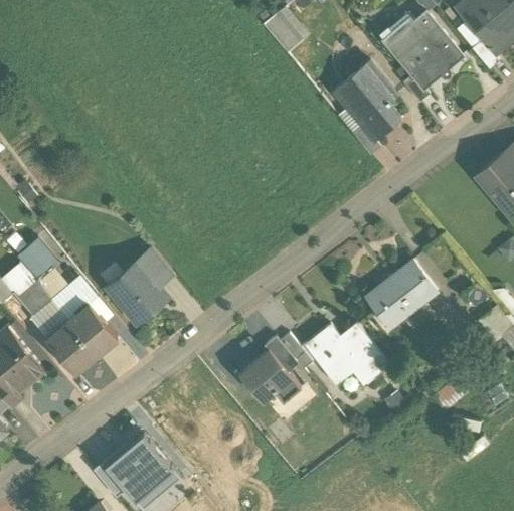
[(434,5),(430,0),(419,0),(427,9),(434,5)]
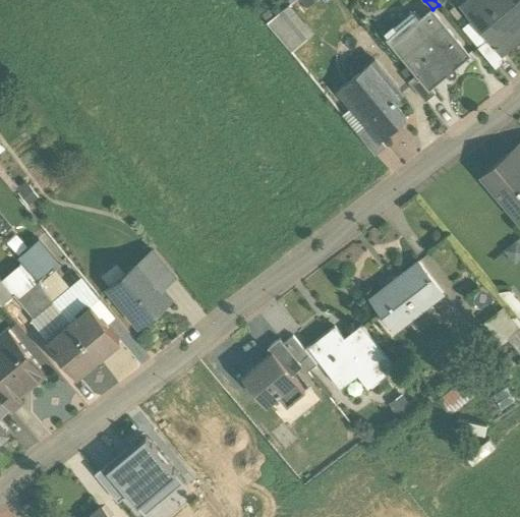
[(469,0),(462,7),(471,19),(486,6),(480,0),(469,0)]
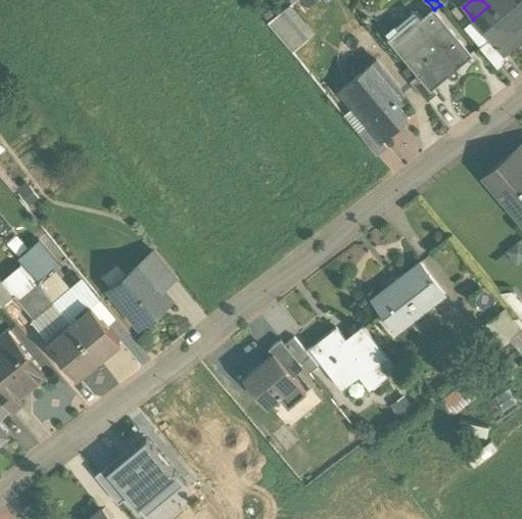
[(521,0),(482,0),(488,6),(473,19),(490,40),(503,55),(505,54),(521,39),(521,37),(520,35),(521,32),(521,0)]
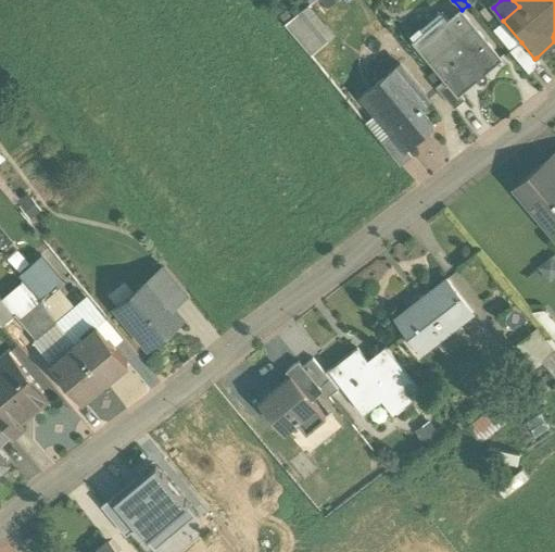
[(461,12),(418,47),(445,79),(457,93),(458,92),(474,80),(475,83),(478,84),(480,84),(482,84),(484,83),(487,80),(487,78),(487,76),(487,74),(484,72),(499,60),(461,12)]
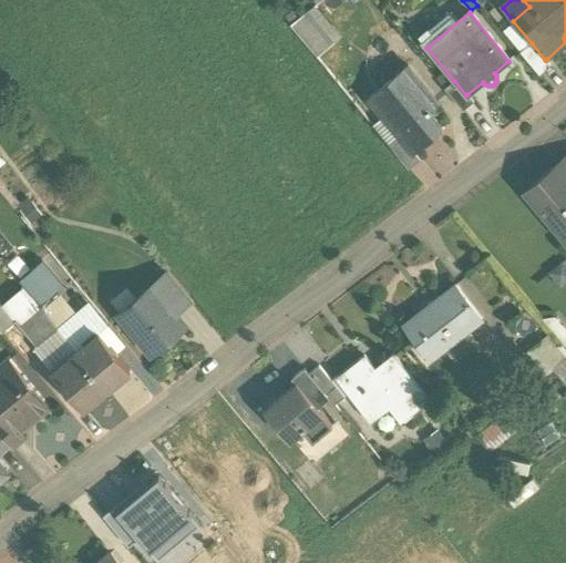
[(332,48),(306,17),(289,29),(316,62),(332,48)]
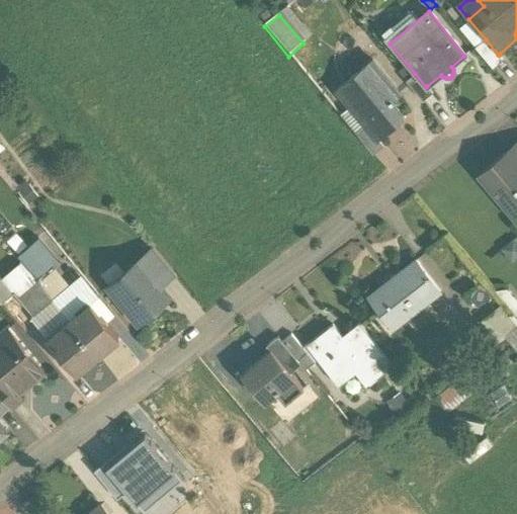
[(498,55),(486,39),(474,50),(491,71),(505,60),(500,54),(498,55)]
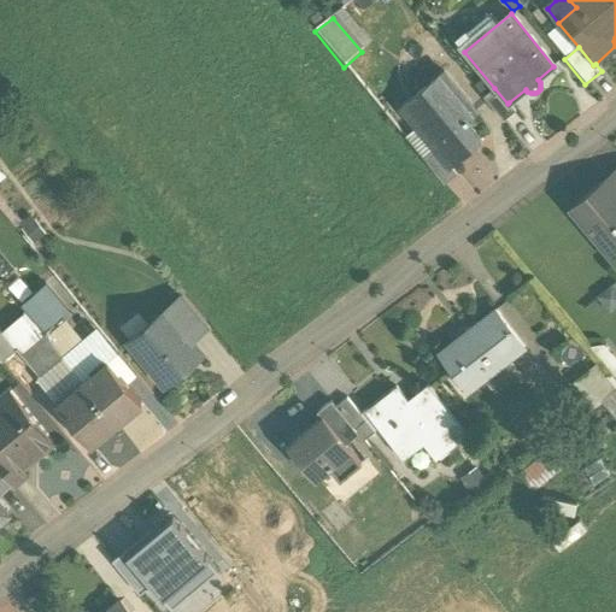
[(475,115),(443,75),(399,111),(415,129),(404,139),(422,160),(433,152),(447,169),(449,169),(469,151),(462,142),(473,134),(464,124),(475,115)]
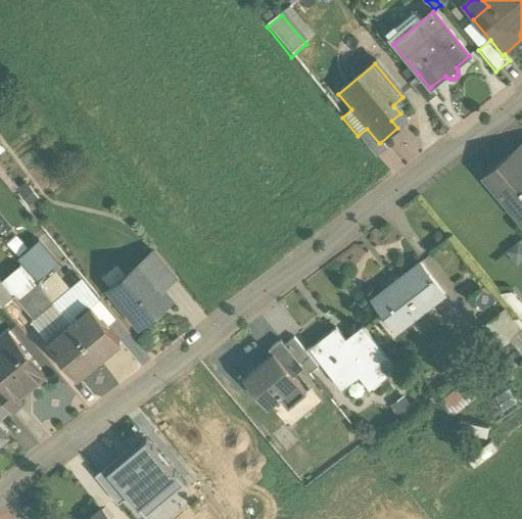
[(430,88),(419,75),(408,84),(424,103),(436,93),(431,87),(430,88)]
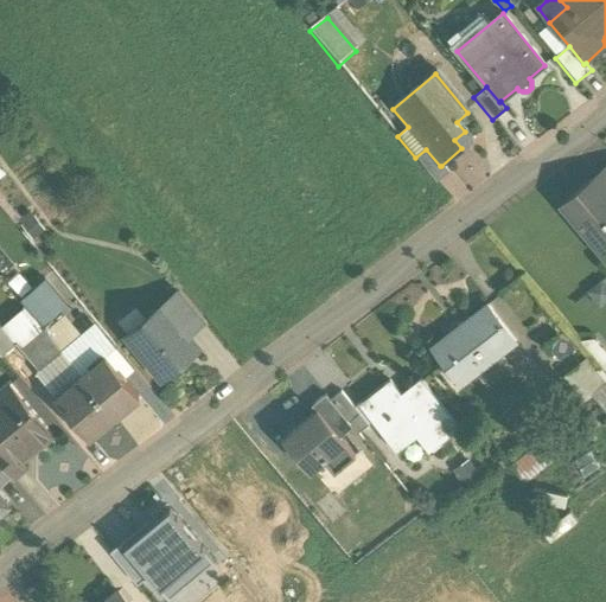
[(440,166),(426,149),(415,158),(437,184),(448,173),(441,166),(440,166)]
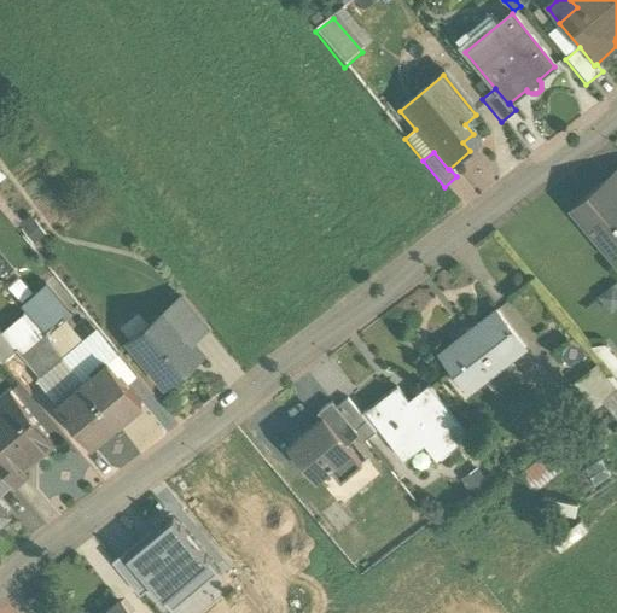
[(616,192),(607,181),(571,212),(610,257),(616,250),(616,192)]
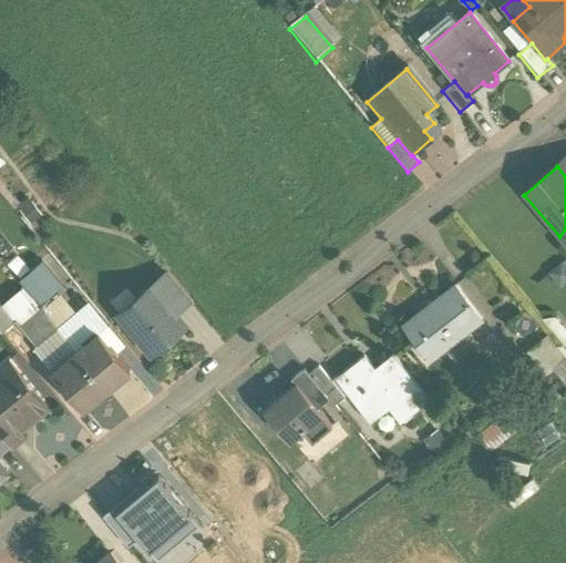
[(45,232),(38,223),(30,229),(38,239),(45,232)]
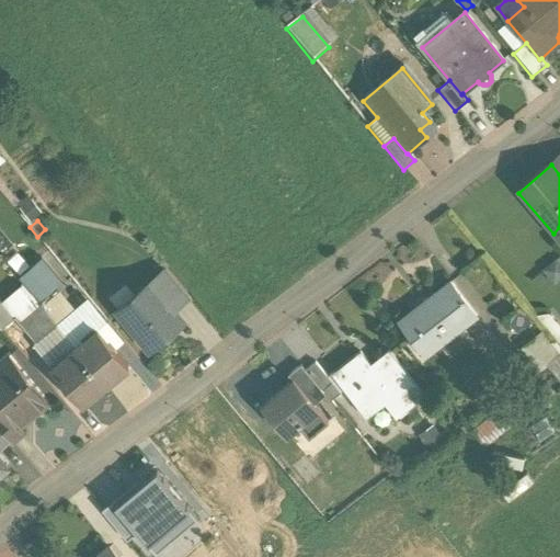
[(187,299),(166,272),(149,286),(171,313),(172,313),(187,299)]
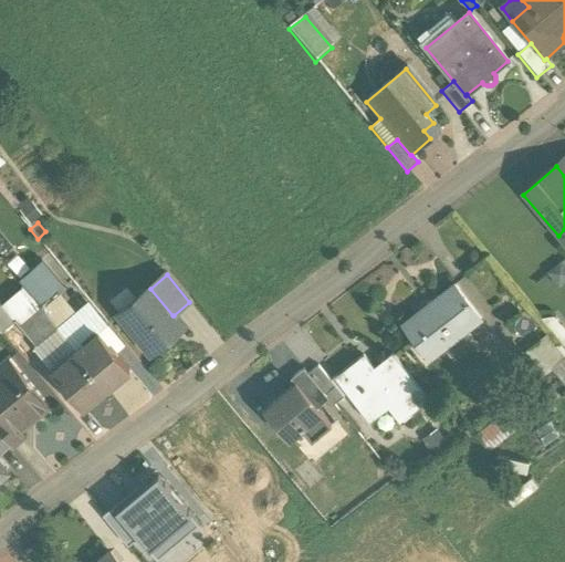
[(454,288),(404,328),(429,361),(480,321),(454,288)]
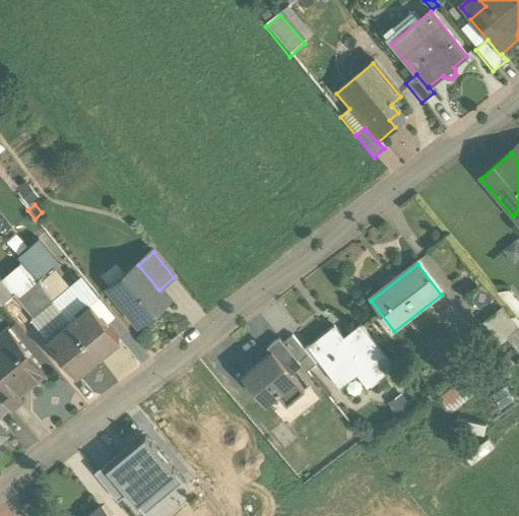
[(158,289),(138,265),(108,289),(138,326),(169,301),(159,289),(158,289)]
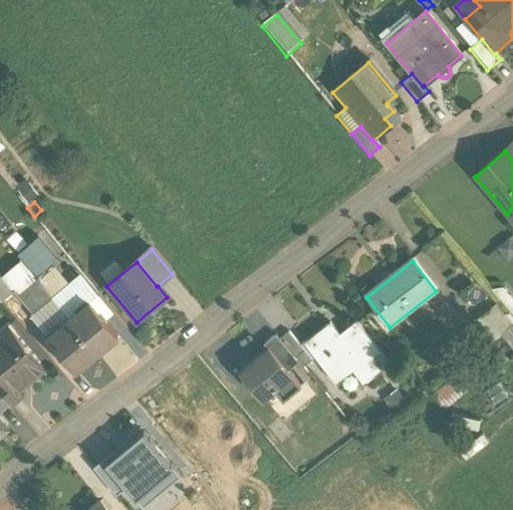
[(66,287),(58,277),(42,291),(50,301),(66,287)]
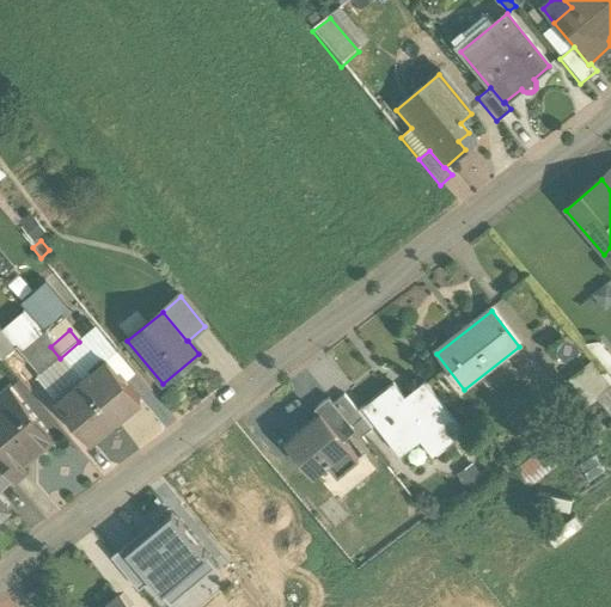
[(0,361),(13,350),(0,335),(0,361)]
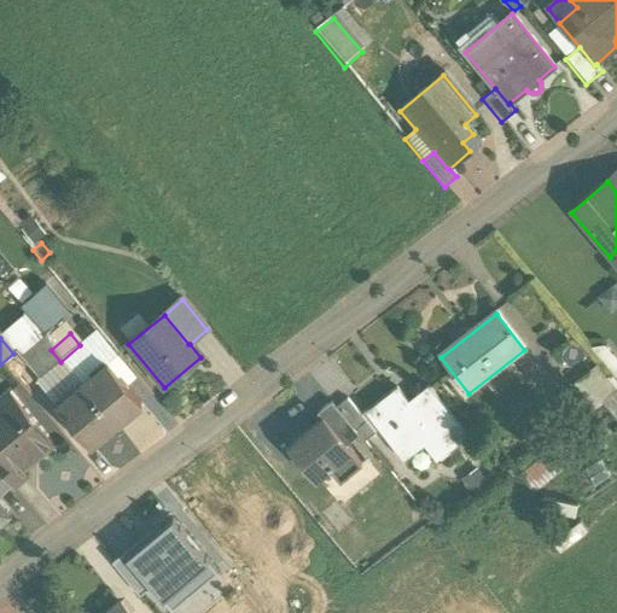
[(51,350),(42,339),(21,357),(39,379),(35,381),(56,407),(81,386),(51,350)]
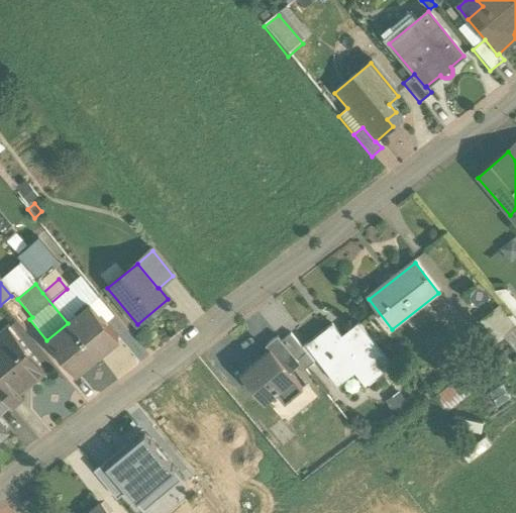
[(88,306),(68,323),(96,357),(116,340),(88,306)]
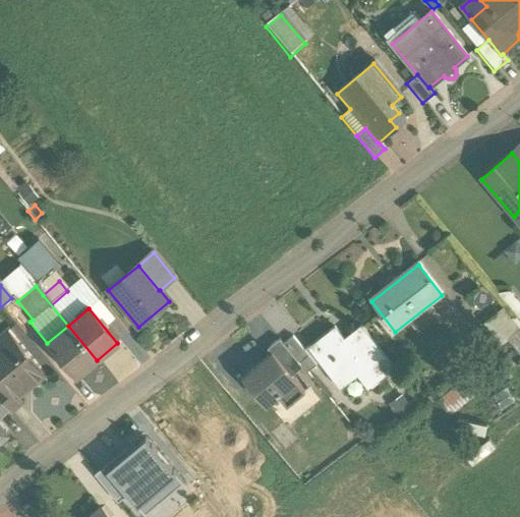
[(501,346),(518,332),(502,311),(484,325),(501,346)]
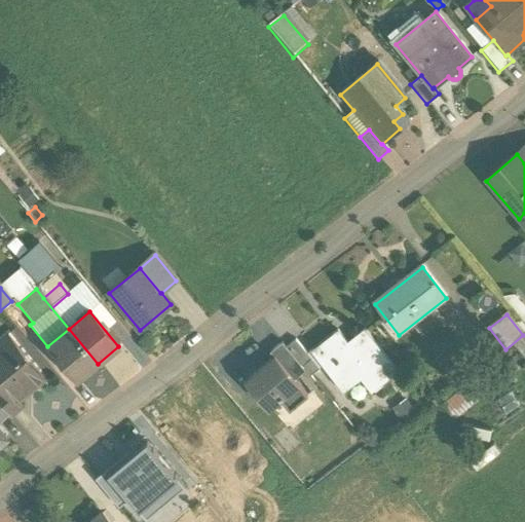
[(98,364),(69,329),(47,346),(46,347),(76,382),(98,364)]
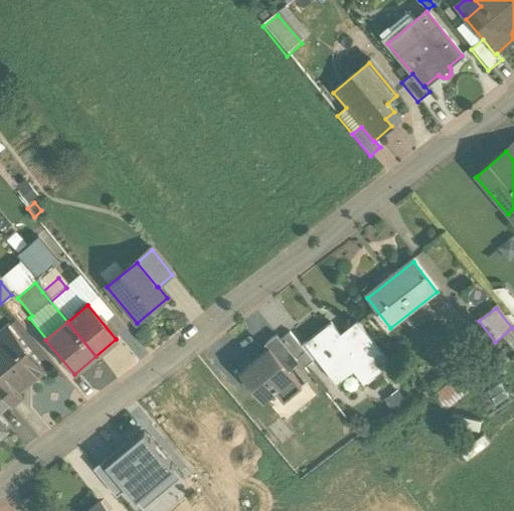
[(355,324),(339,336),(330,324),(304,344),(335,384),(352,371),(362,385),(388,365),(355,324)]
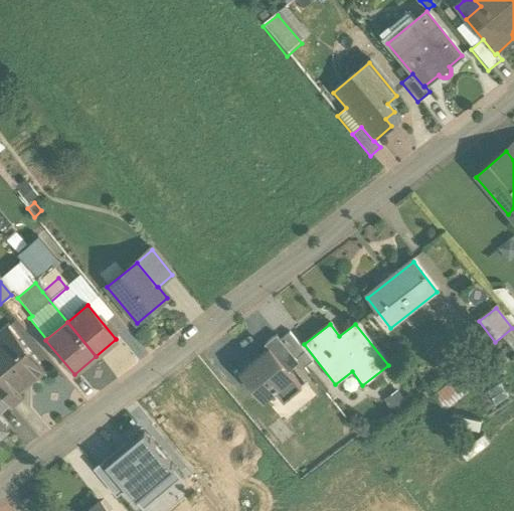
[(41,373),(5,330),(0,333),(0,359),(6,367),(0,372),(0,381),(13,396),(14,395),(41,373)]
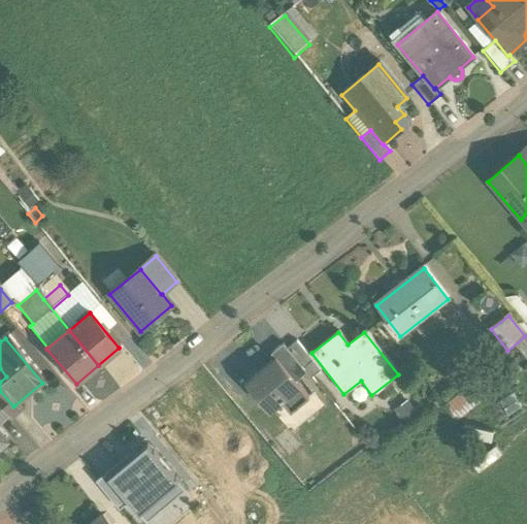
[(320,371),(296,342),(287,351),(305,373),(310,380),(320,371)]
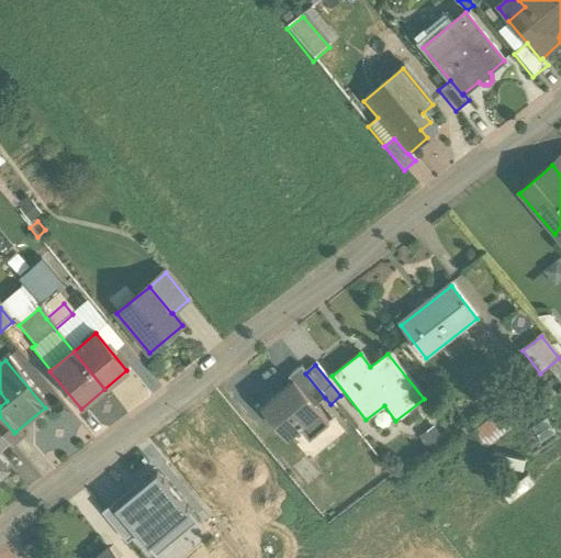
[(305,374),(300,368),(287,379),(291,383),(292,382),(314,408),(325,398),(305,374)]
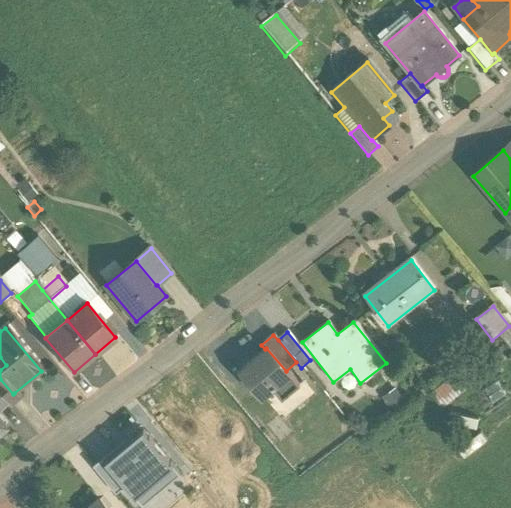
[(286,371),(266,348),(265,349),(238,371),(261,399),(271,390),(289,376),(286,371)]
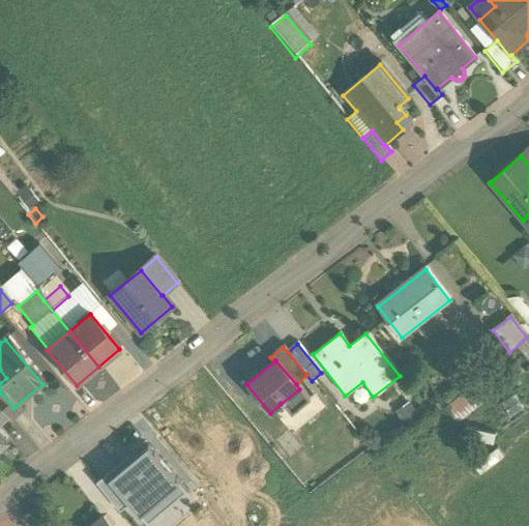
[(299,389),(281,404),(291,416),(309,401),(299,389)]
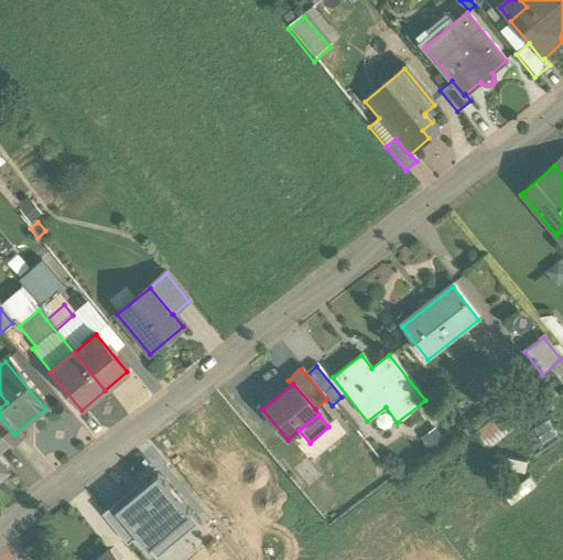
[(14,434),(0,418),(0,435),(9,448),(20,438),(15,433),(14,434)]
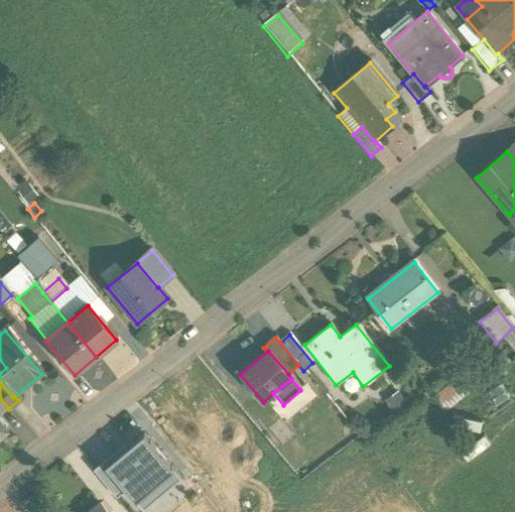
[(444,411),(462,396),(451,383),(433,398),(444,411)]
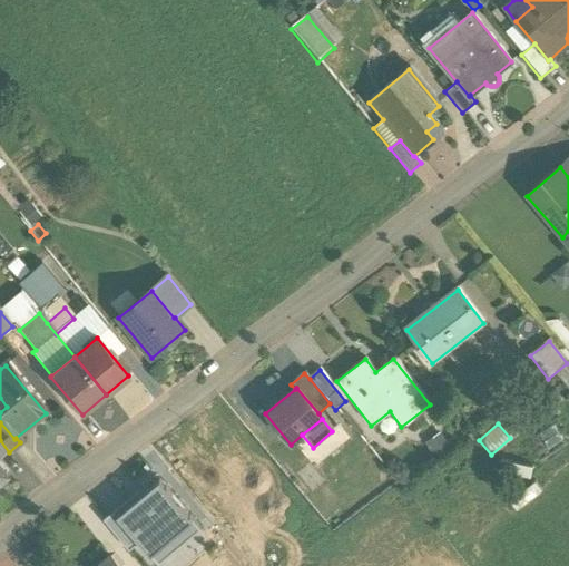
[(451,456),(439,437),(425,445),(438,464),(451,456)]
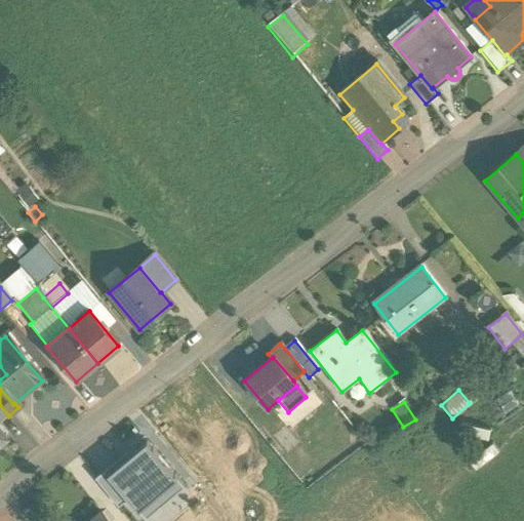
[(0,423),(8,416),(0,405),(0,423)]
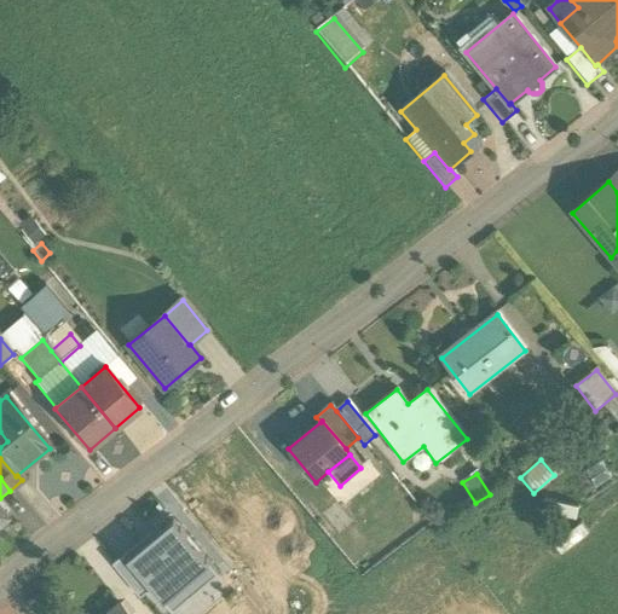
[(128,559),(154,588),(172,609),(215,572),(173,521),(155,536),(128,559)]
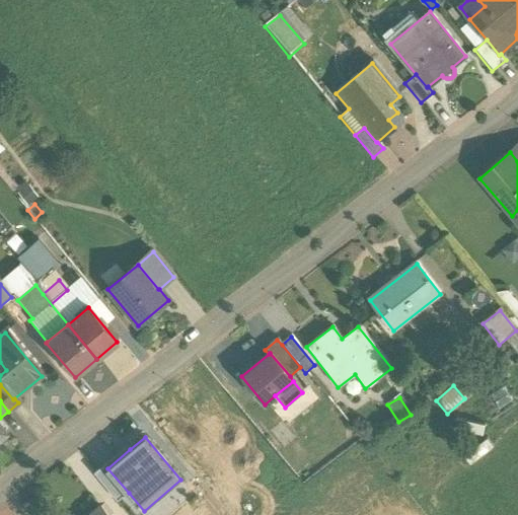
[(93,473),(117,502),(129,493),(107,468),(130,449),(127,445),(93,473)]
